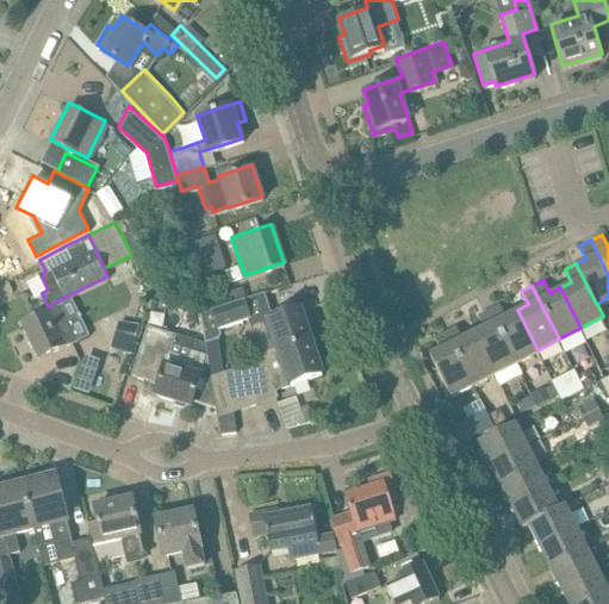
[(48,306),(22,318),(39,355),(76,337),(88,332),(70,294),(66,296),(67,297),(58,300),(48,306)]
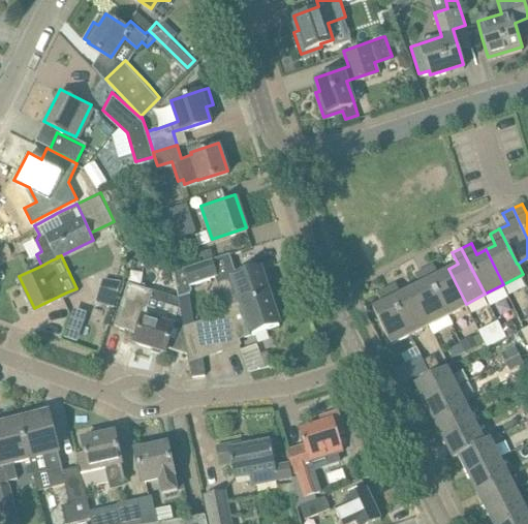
[(212,258),(174,271),(178,294),(189,290),(189,289),(191,286),(190,284),(218,275),(212,258)]
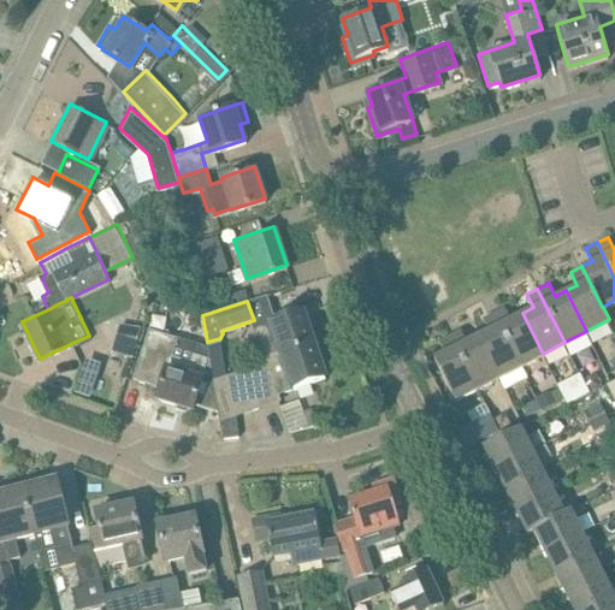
[(504,305),(494,311),(521,365),(543,354),(522,313),(512,318),(504,305)]
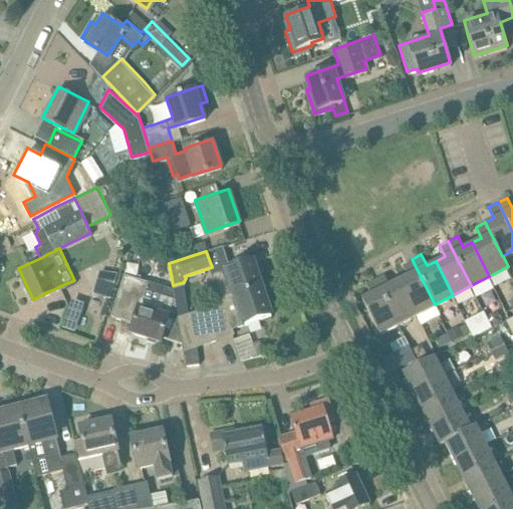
[(211,273),(220,300),(261,286),(252,258),(226,266),(226,268),(211,273)]
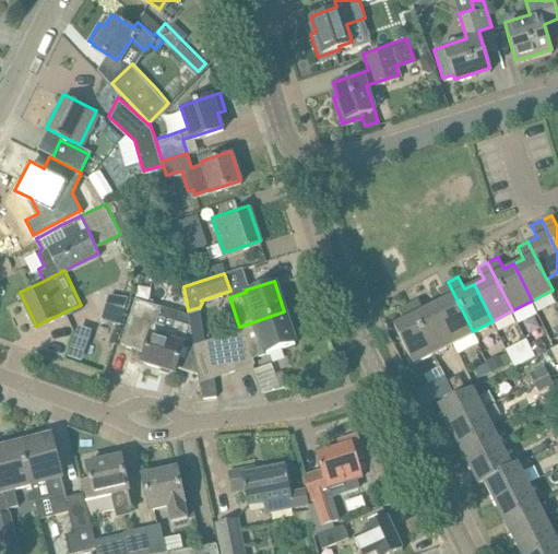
[(443,299),(434,304),(452,341),(473,331),(448,282),(438,287),(443,299)]
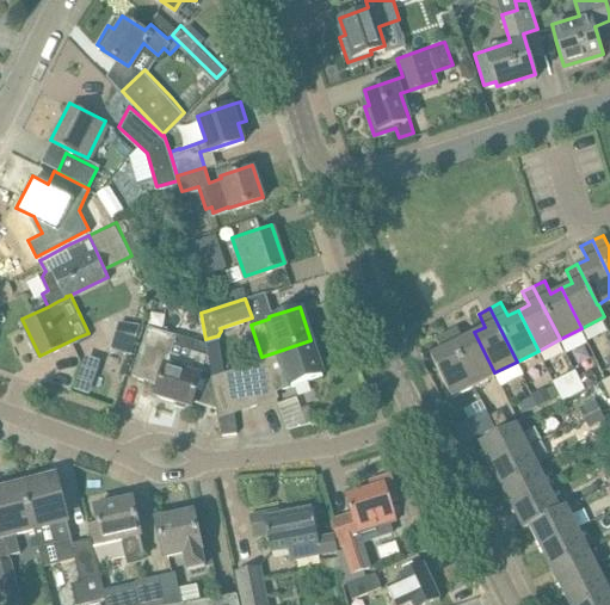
[(159,381),(168,350),(174,332),(147,323),(131,372),(159,381)]
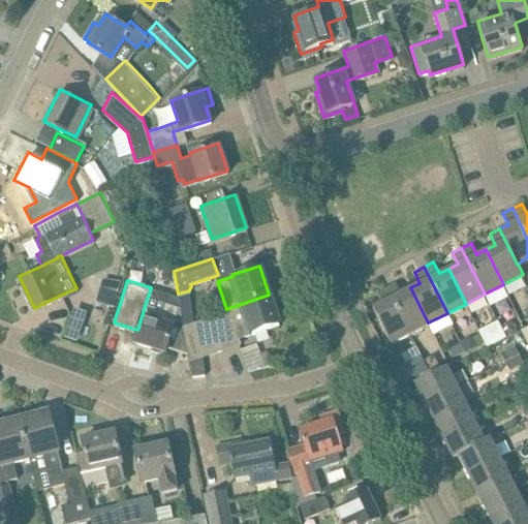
[(396,281),(386,285),(409,332),(428,322),(410,287),(401,293),(396,281)]
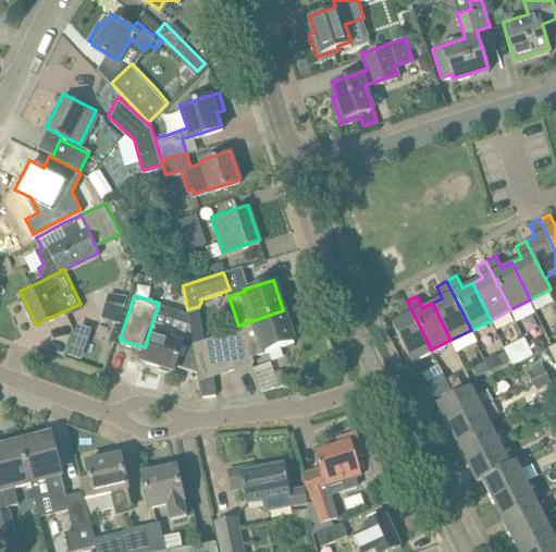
[(431,350),(407,301),(396,306),(403,318),(392,323),(410,360),(431,350)]
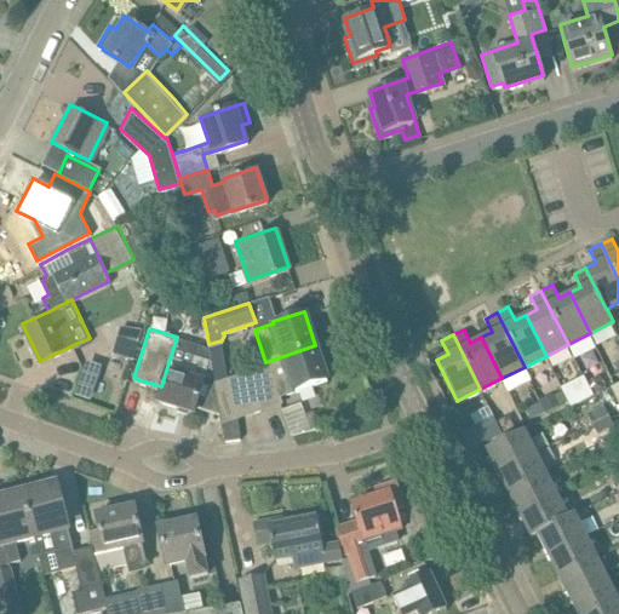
[(265,362),(213,379),(213,380),(218,411),(221,420),(236,414),(261,407),(258,400),(294,388),(294,389),(326,378),(315,345),(265,362)]
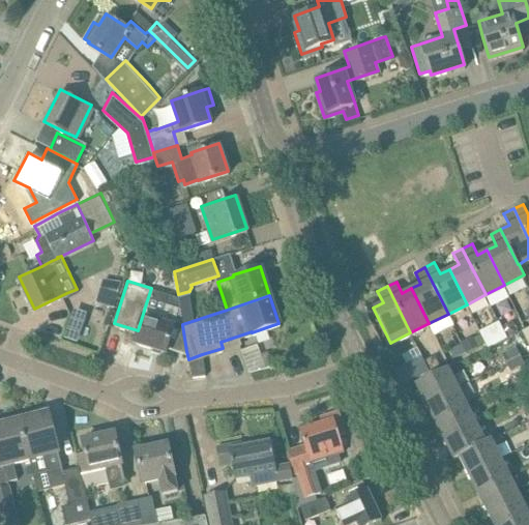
[(138,330),(135,341),(166,350),(167,345),(186,351),(182,325),(172,322),(177,305),(165,302),(163,309),(146,303),(138,330)]
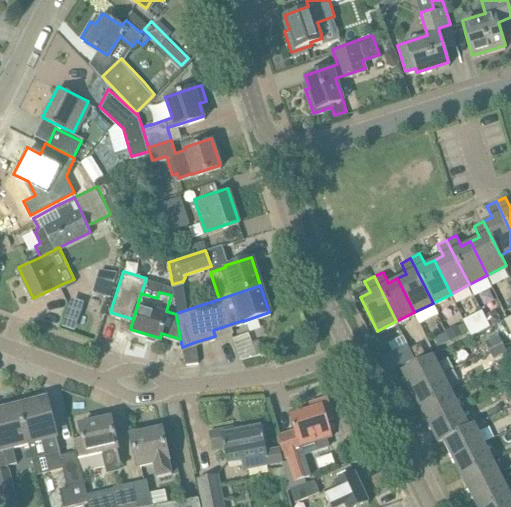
[(496,307),(483,313),(489,323),(501,317),(496,307)]
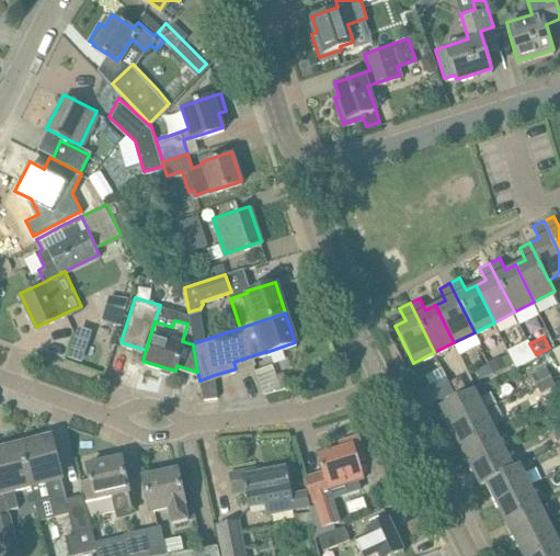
[(507,348),(516,364),(536,354),(529,343),(527,338),(507,348)]
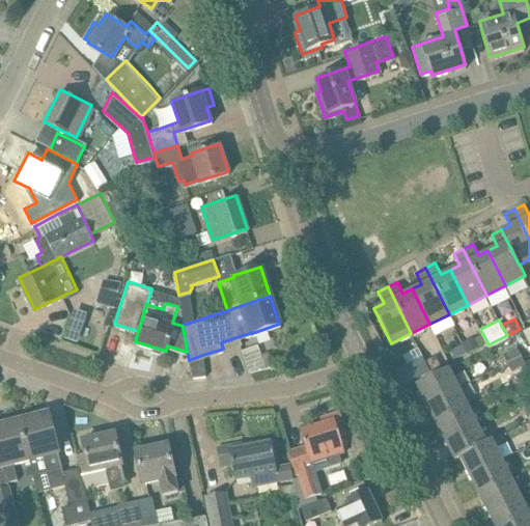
[(474,334),(462,340),(466,350),(478,343),(474,334)]
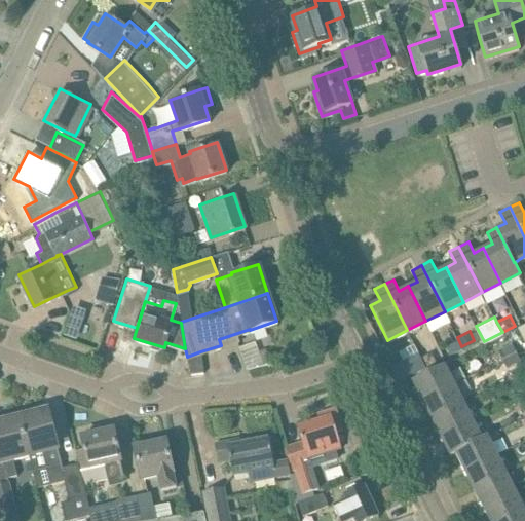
[(449,351),(461,346),(457,337),(445,342),(449,351)]
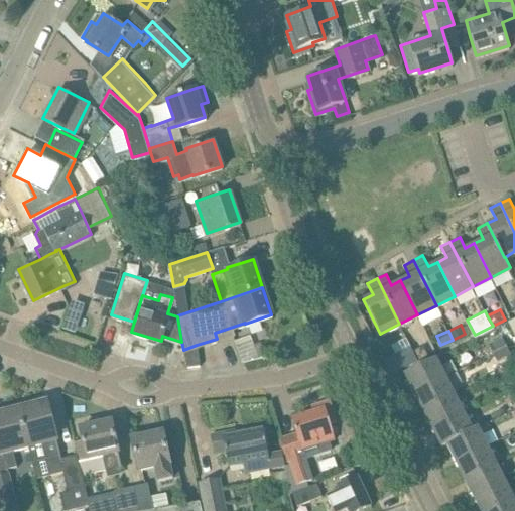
[(503,334),(489,341),(493,350),(506,343),(508,342),(503,334)]
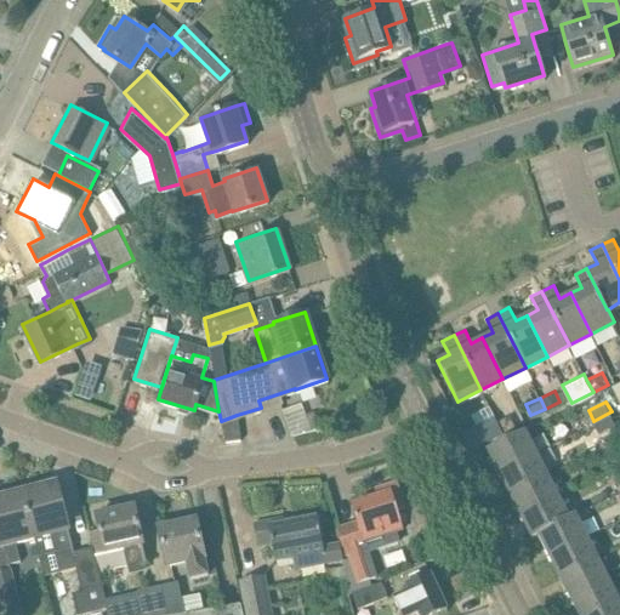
[(462,431),(471,448),(504,431),(496,417),(489,404),(475,411),(481,421),(462,431)]
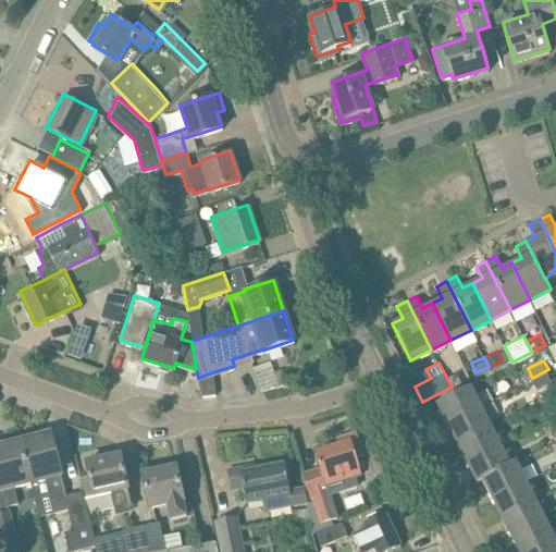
[(456,369),(445,375),(452,387),(462,380),(456,369)]
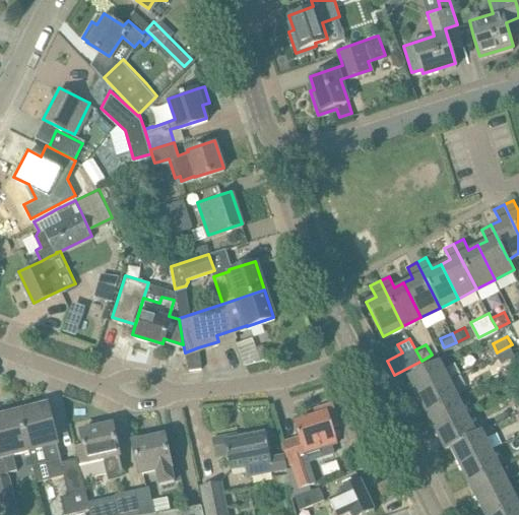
[(501,361),(514,355),(510,345),(497,352),(501,361)]
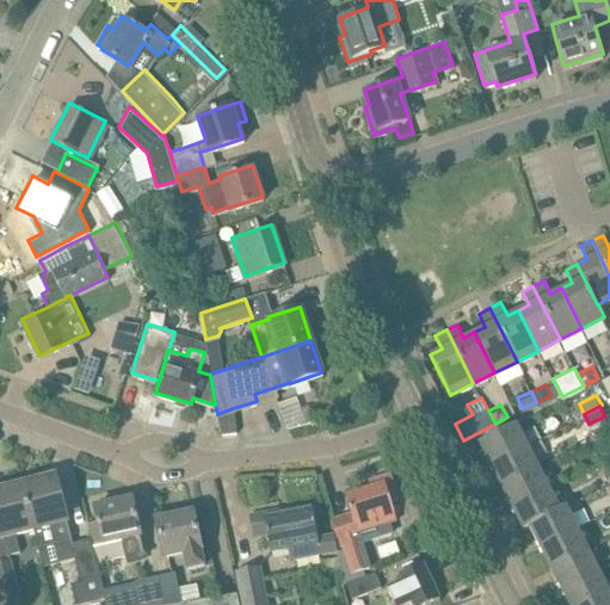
[(233,408),(217,414),(220,431),(236,427),(233,408)]
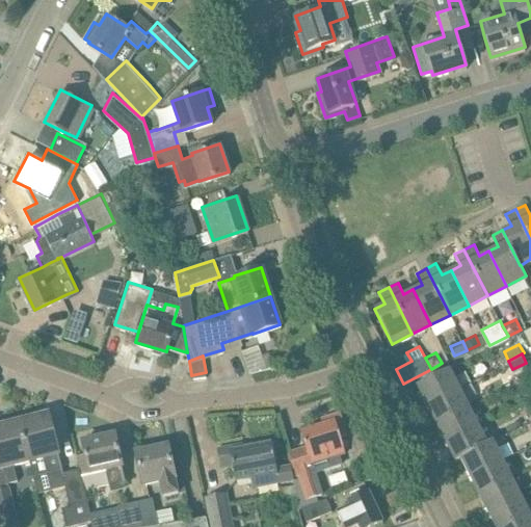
[(417,383),(426,401),(458,386),(449,366),(417,383)]
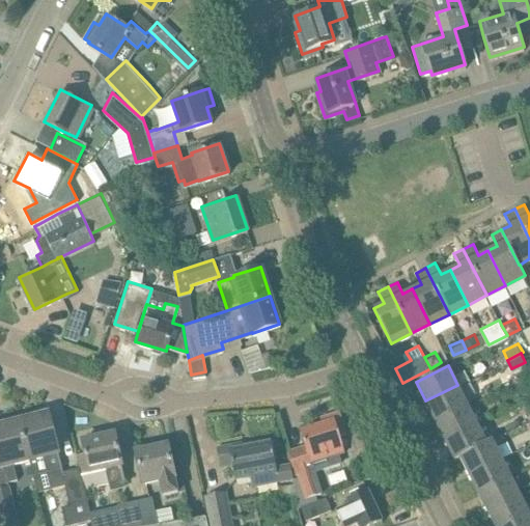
[(526,397),(529,394),(529,371),(511,381),(517,391),(522,389),(526,397)]
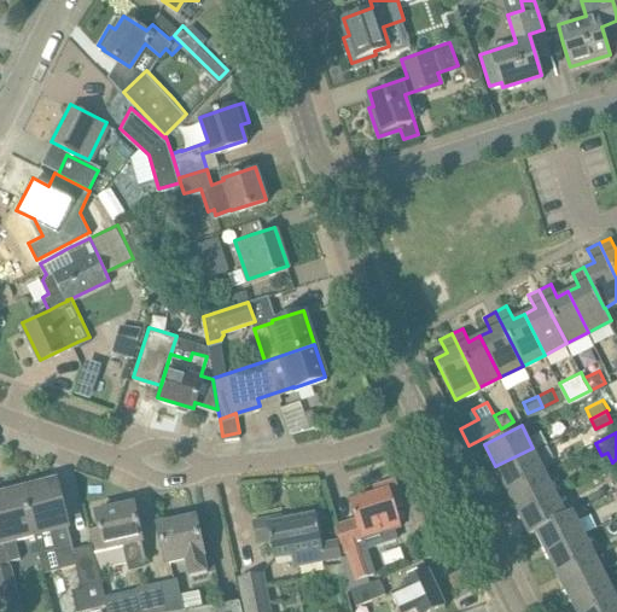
[(495,466),(506,489),(543,470),(533,448),(495,466)]
